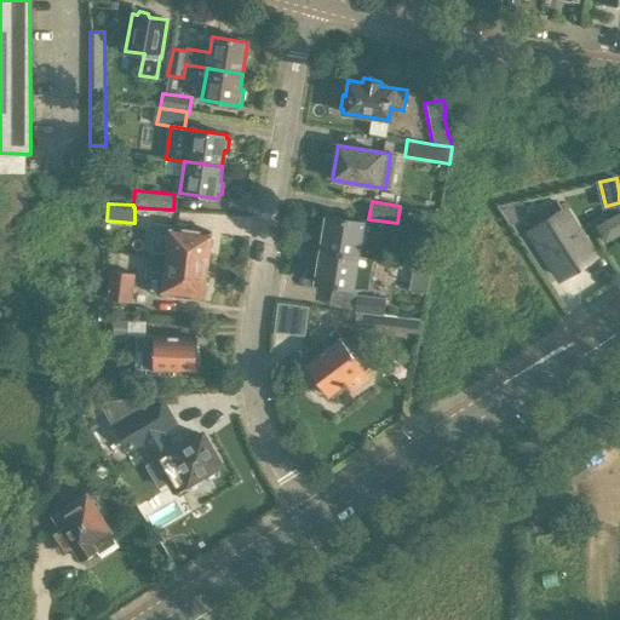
[(558,208),(526,230),(556,276),(590,254),(558,208)]
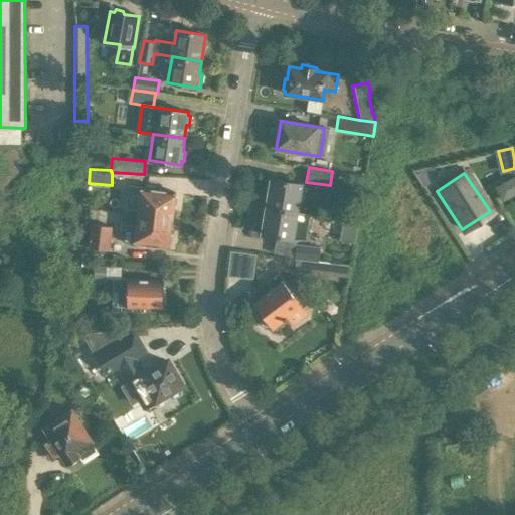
[(514,177),(496,187),(503,199),(514,192),(514,177)]
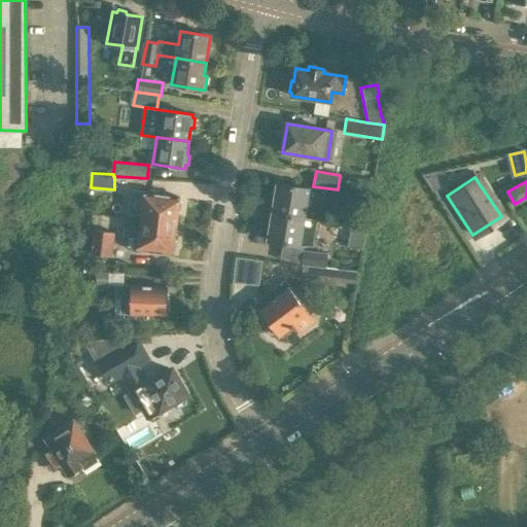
[(277,183),(273,212),(304,217),(308,188),(277,183)]
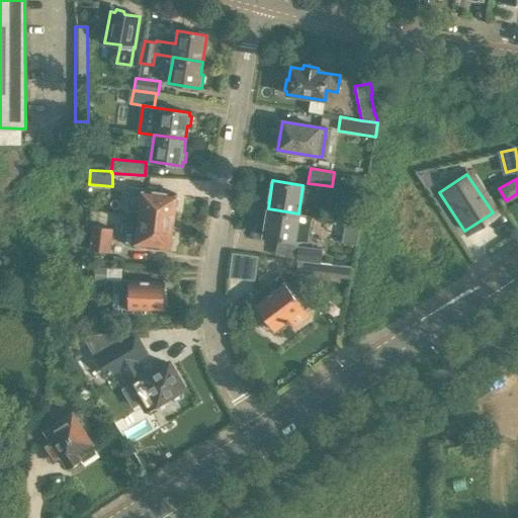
[(139,211),(138,218),(173,222),(174,207),(177,206),(178,199),(176,197),(176,193),(142,189),(131,187),(128,199),(124,199),(122,209),(139,211)]
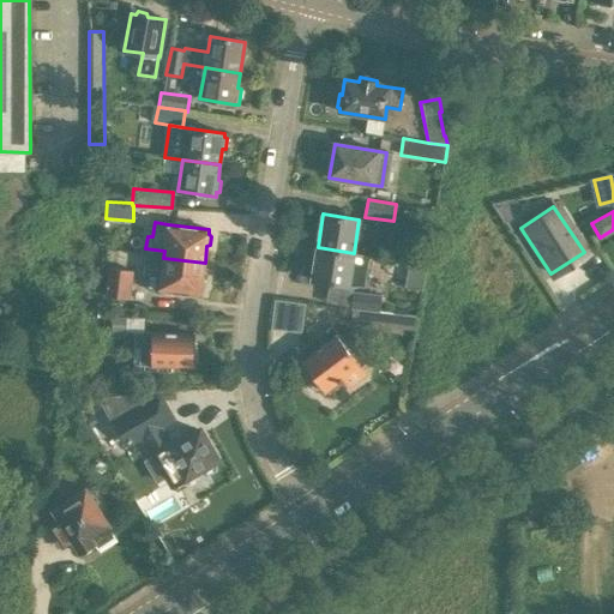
[(354,253),(318,247),(312,281),(359,288),(363,254),(354,253)]
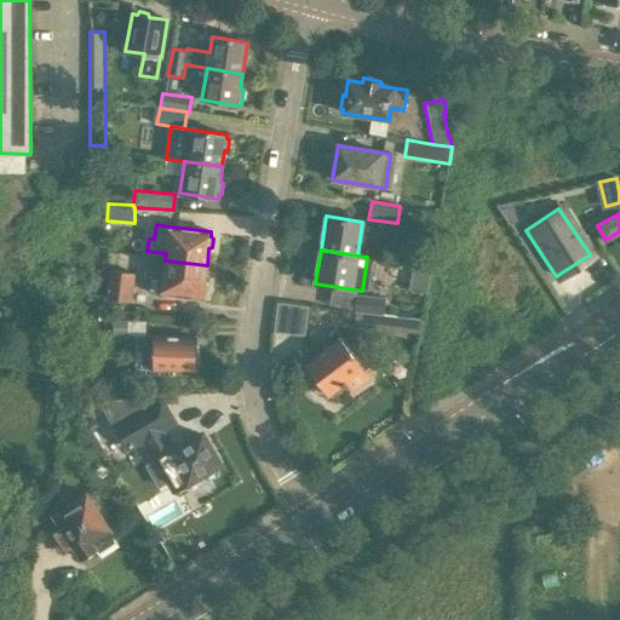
[(207,265),(165,260),(165,268),(145,265),(144,277),(150,279),(148,293),(202,299),(202,294),(206,293),(207,285),(205,282),(207,265)]
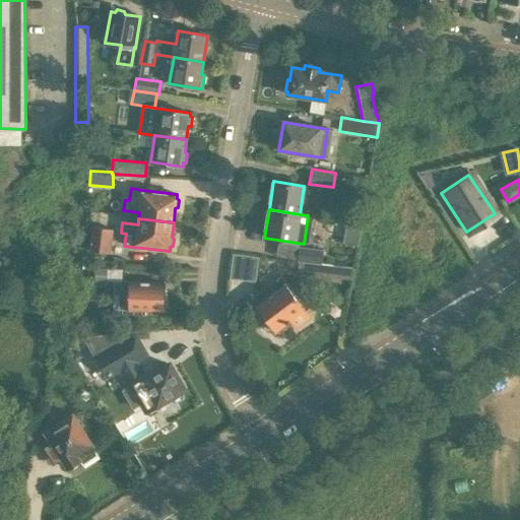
[(87,251),(110,254),(113,230),(91,226),(87,251)]
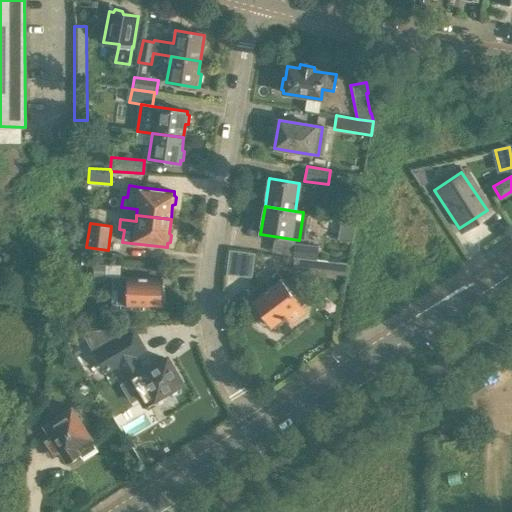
[(295,243),(293,256),(316,259),(318,245),(295,243)]
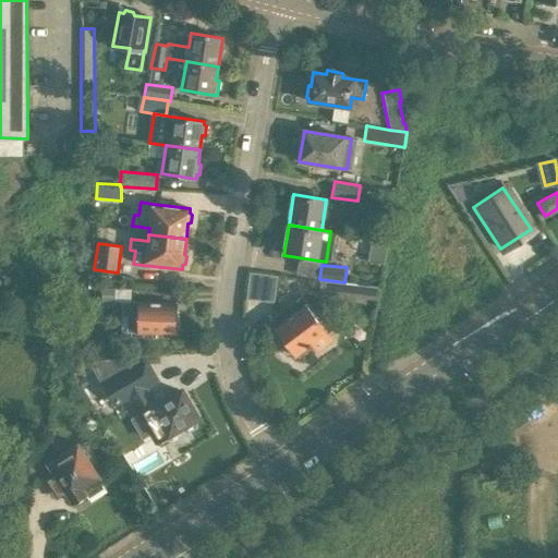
[(253,273),(250,298),(271,300),(275,276),(253,273)]
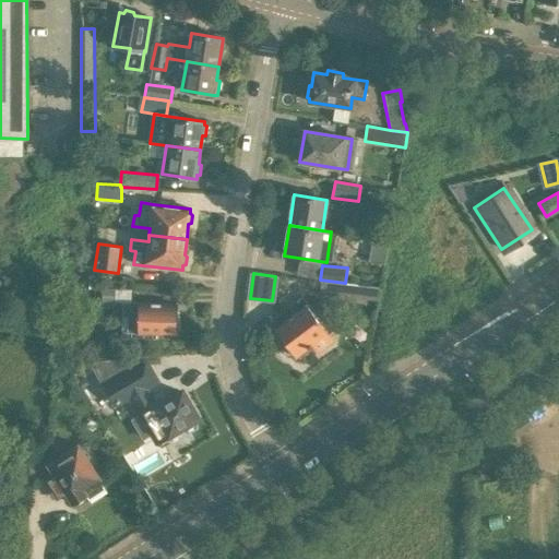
[(11,281),(0,280),(0,304),(11,305),(11,281)]
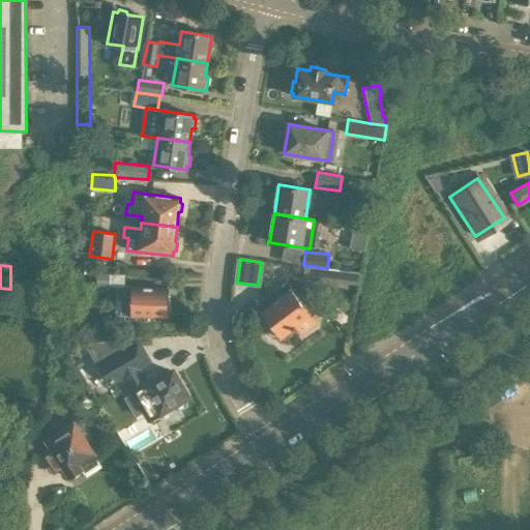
[(327,268),(303,265),(302,278),(337,283),(339,269),(327,268)]
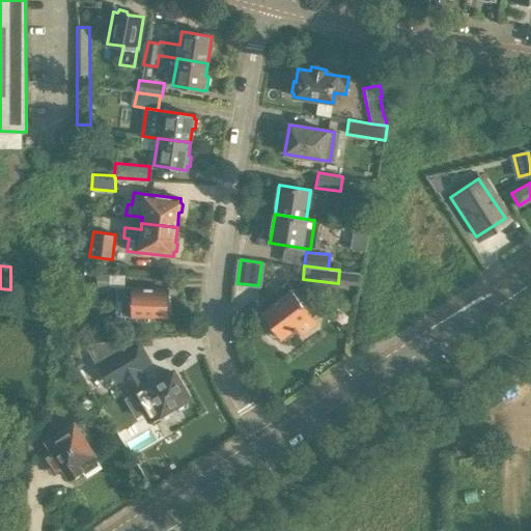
[(95,287),(108,287),(108,272),(95,272),(95,287)]
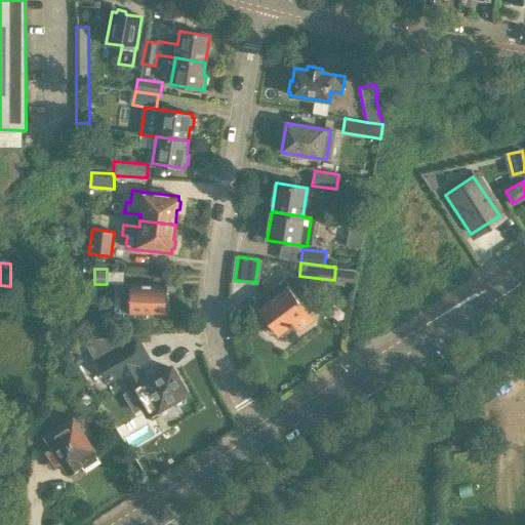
[(111,297),(114,297),(114,318),(148,319),(148,314),(164,314),(165,311),(168,310),(168,300),(165,298),(165,286),(111,284),(111,297)]
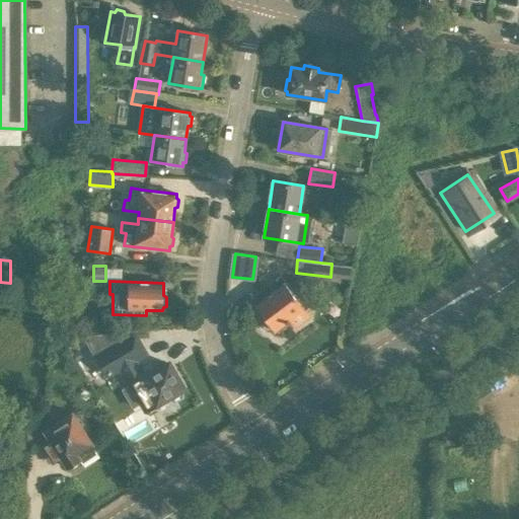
[(273,327),(275,330),(289,319),(295,327),(309,317),(304,310),(313,303),(298,282),(284,284),(285,285),(256,306),(265,316),(264,318),(263,319),(263,320),(263,321),(263,324),(263,326),(265,327),(268,328),(269,329),(273,327)]
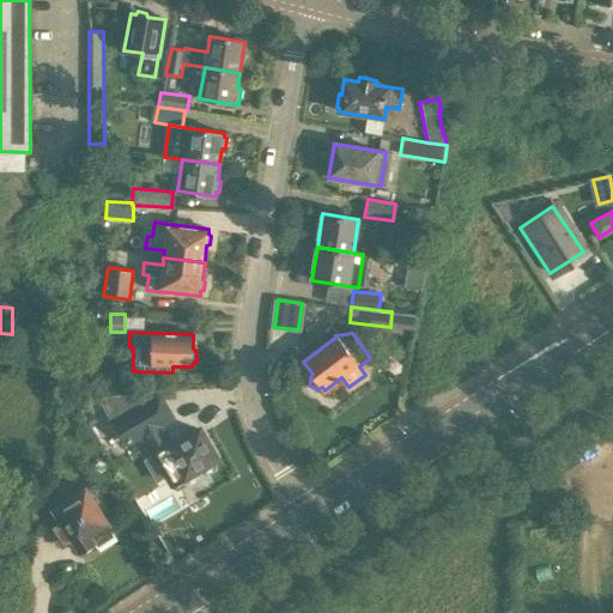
[(120,396),(138,426),(164,411),(153,392),(120,396)]
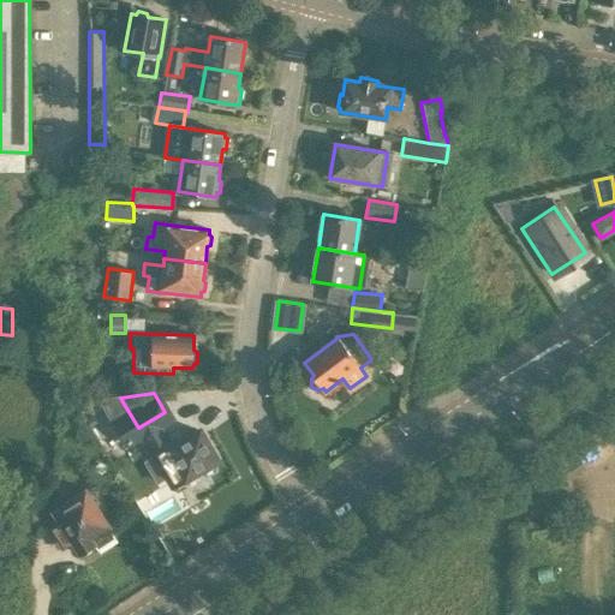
[(165,439),(150,447),(156,457),(147,463),(157,482),(167,476),(173,485),(197,471),(198,473),(199,472),(207,477),(216,471),(216,463),(218,461),(201,431),(186,440),(185,436),(169,446),(165,439)]
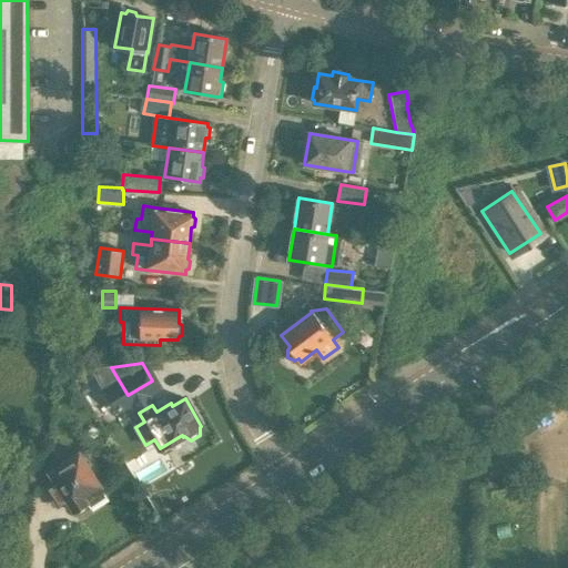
[(29,490),(50,476),(56,485),(50,489),(60,504),(66,499),(73,513),(88,504),(90,508),(107,497),(100,487),(101,487),(89,467),(90,464),(85,457),(82,457),(79,452),(61,464),(48,440),(30,458),(29,490)]
